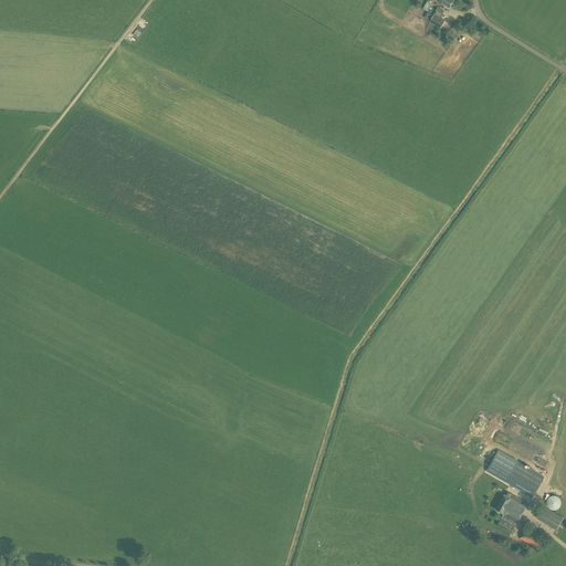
[(441,28),(444,20),(435,14),(429,24),(432,27),(433,23),(441,28)]
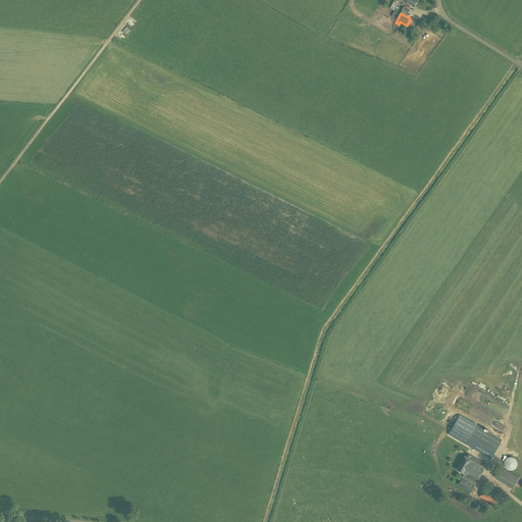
[(460,415),(449,434),(466,445),(467,444),(490,458),(499,444),(502,439),(477,426),(477,425),(460,415)]
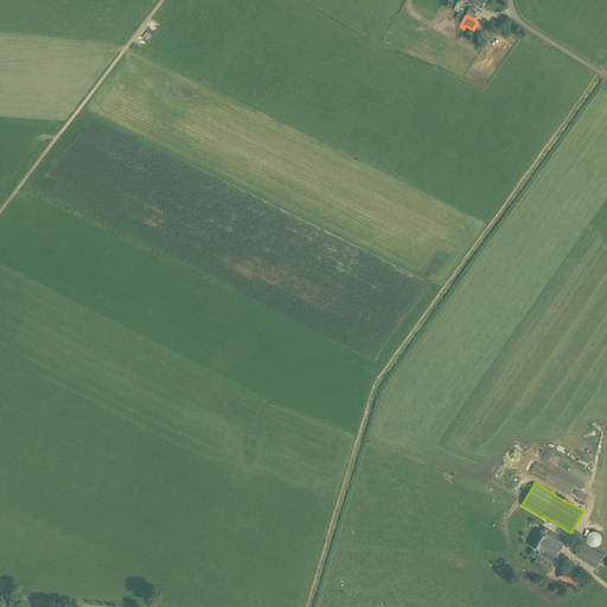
[(567,540),(543,526),(541,529),(531,545),(541,551),(532,563),(548,573),(567,540)]
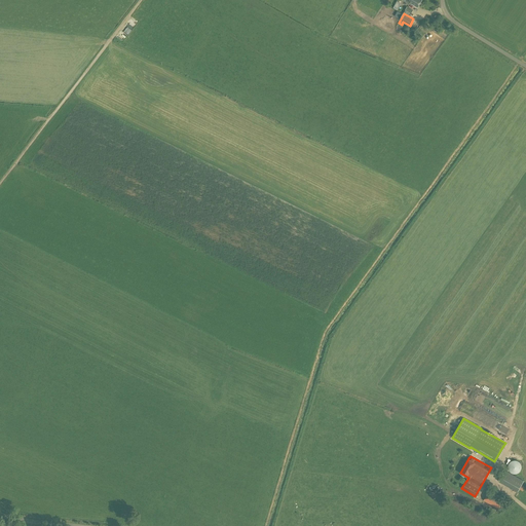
[(516,474),(519,473),(520,472),(521,470),(521,468),(521,466),(521,464),(520,462),(519,461),(517,460),(514,460),(512,460),(511,461),(510,462),(509,463),(508,465),(508,467),(508,470),(510,472),(511,473),(514,474),(516,474)]
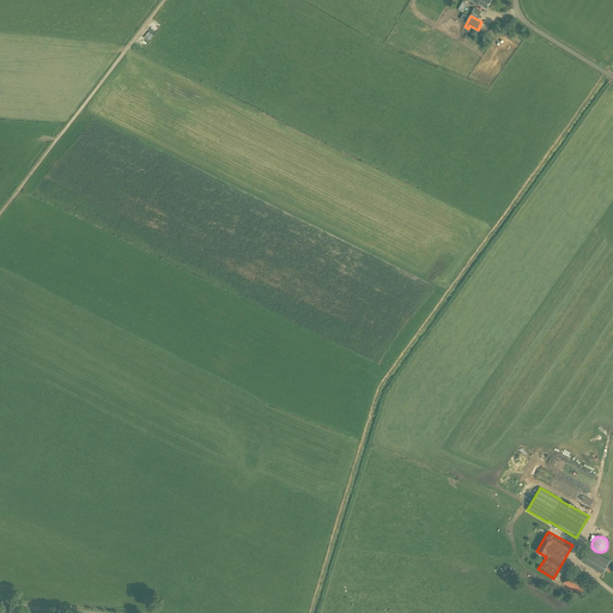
[(602,574),(610,559),(593,551),(589,559),(583,556),(581,560),(587,564),(586,565),(602,574)]
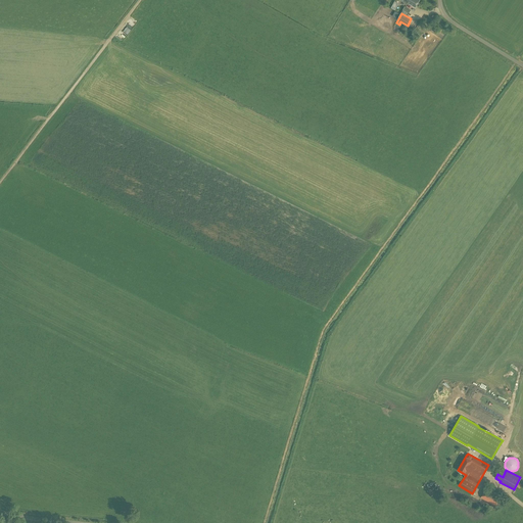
[(502,506),(505,501),(501,497),(502,495),(486,486),(480,497),(495,507),(497,504),(502,506)]
